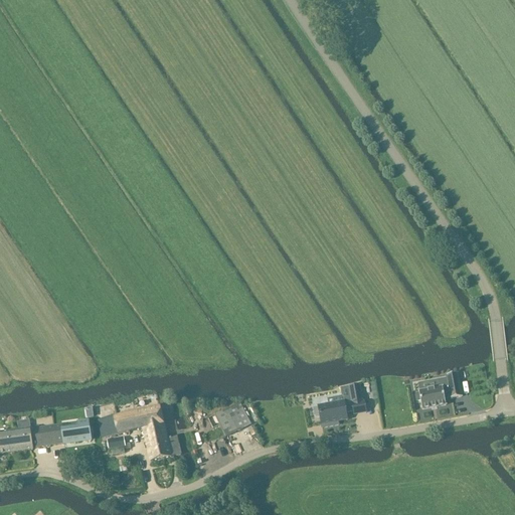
[(437,408),(437,407),(446,405),(445,399),(451,398),(451,399),(462,397),(458,374),(447,376),(448,379),(438,381),(439,389),(419,392),(419,394),(416,394),(418,401),(420,401),(422,410),(432,408),(432,409),(437,408)]
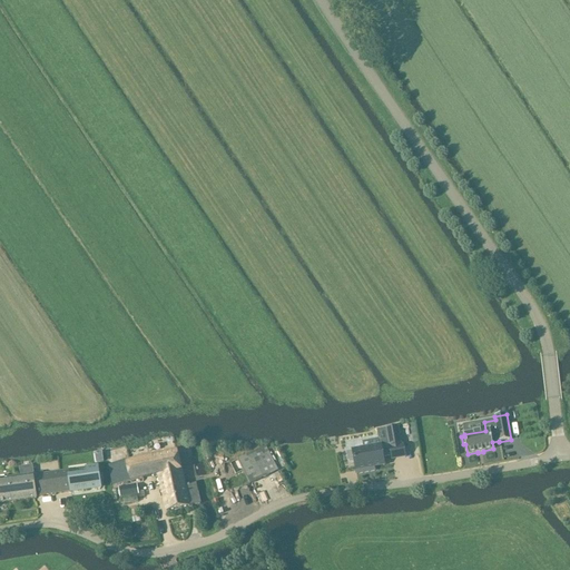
[(394,449),(403,446),(400,429),(390,431),(393,443),(350,452),(352,461),(357,461),(360,474),(380,470),(379,465),(389,463),(387,458),(395,457),(394,449)]
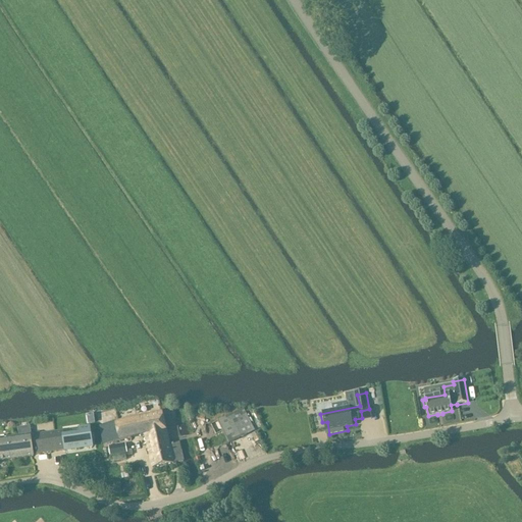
[(229,445),(255,431),(244,409),(218,422),(229,445)]
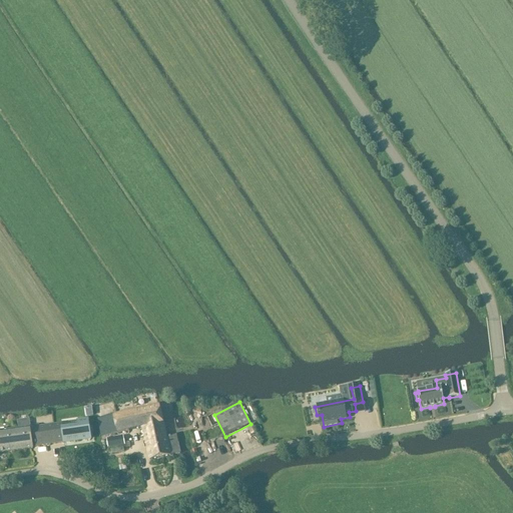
[(160,405),(97,419),(101,437),(120,433),(121,433),(142,428),(150,460),(171,456),(171,455),(180,453),(178,442),(168,444),(168,440),(171,439),(171,437),(175,436),(167,437),(160,405)]
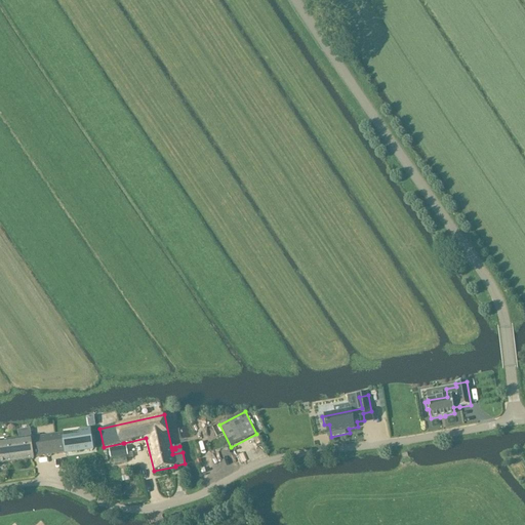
[(64,434),(56,435),(59,454),(93,449),(90,430),(80,432),(81,438),(65,440),(64,434)]
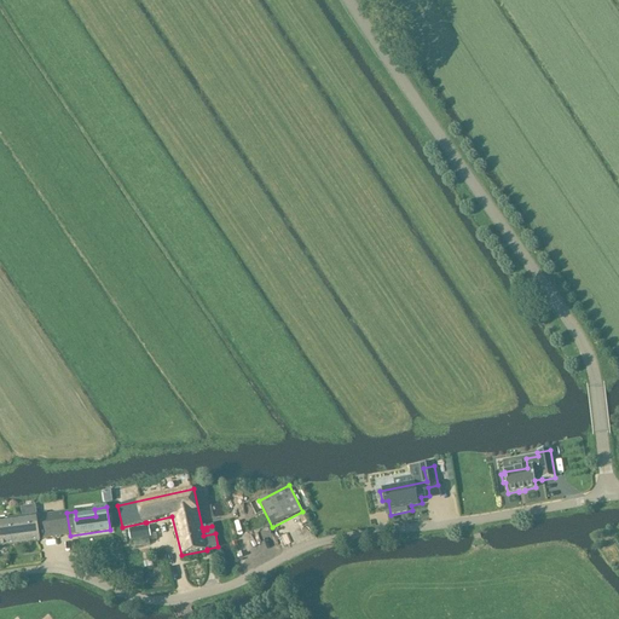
[(23,518),(0,520),(0,547),(40,541),(70,536),(67,513),(38,518),(36,515),(23,518)]
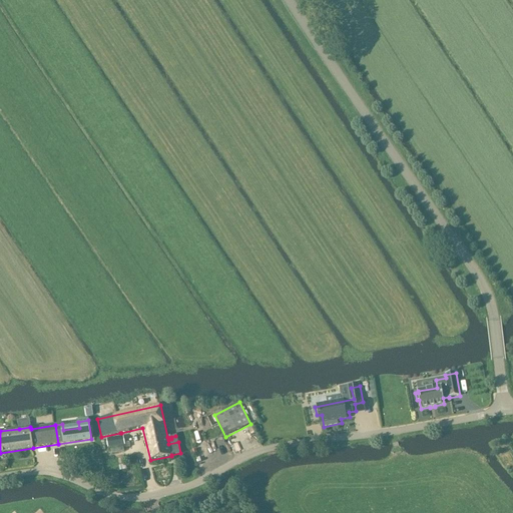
[(108,448),(125,446),(123,437),(107,440),(108,448)]
